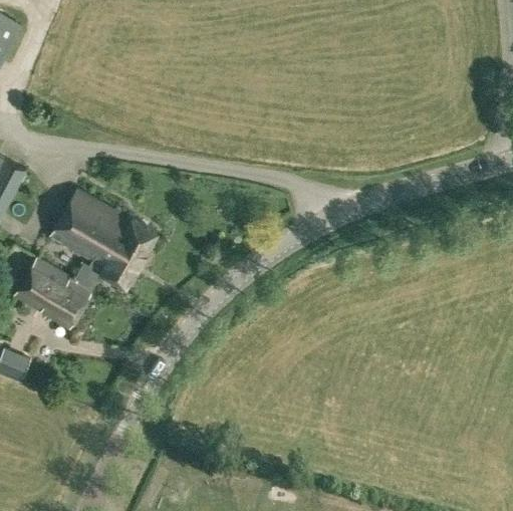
[(0,61),(21,26),(0,14),(0,61)]
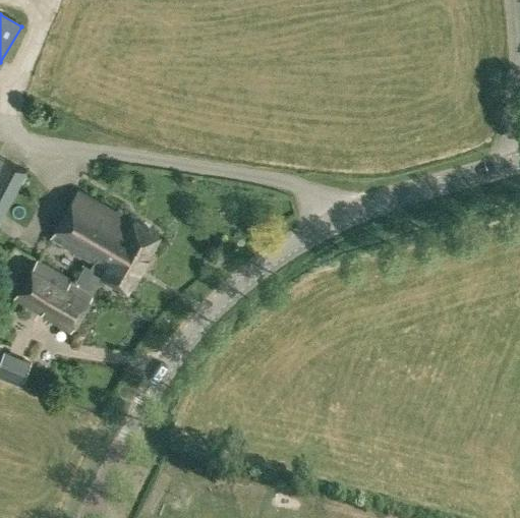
[(0,221),(25,174),(0,160),(0,221)]
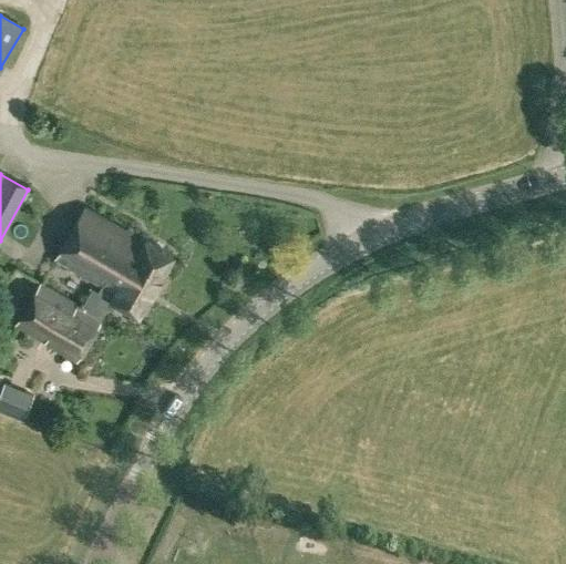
[(98,295),(111,304),(112,301),(136,316),(171,257),(144,242),(142,245),(83,211),(53,262),(101,289),(98,295)]
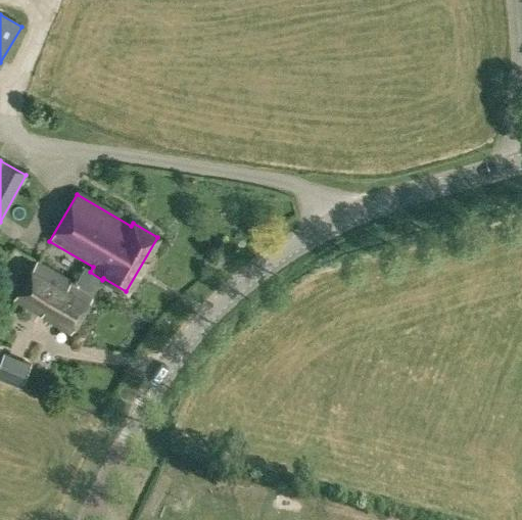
[(92,296),(102,280),(90,272),(84,269),(75,285),(36,263),(12,301),(69,335),(92,296)]
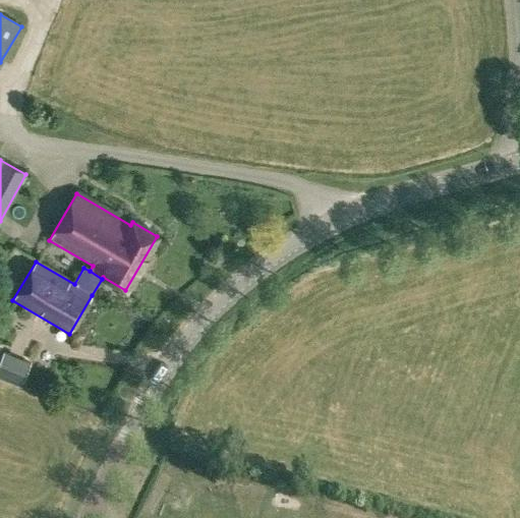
[(0,376),(21,386),(30,365),(3,354),(0,361),(0,376)]
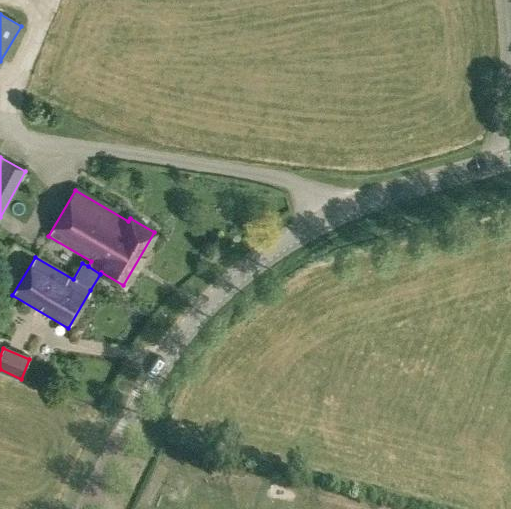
All buildings are outlined.
